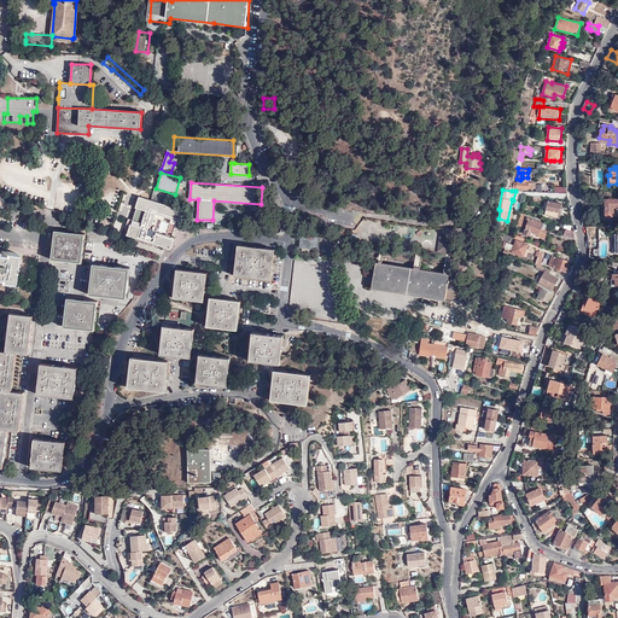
[(155,214),(180,222),(184,210),(140,197),(128,235),(172,250),(174,239),(150,231),(155,214)]
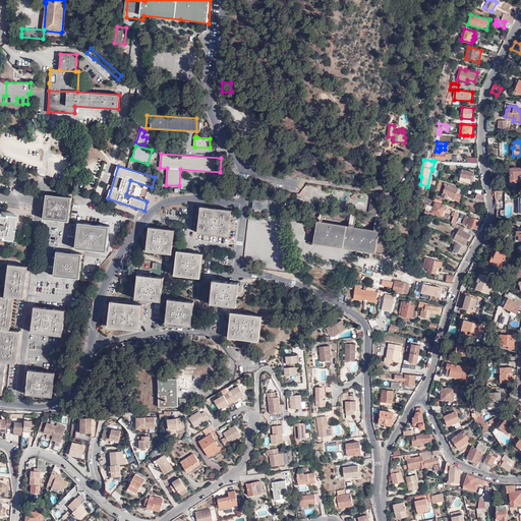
[(520,168),(509,169),(509,181),(510,183),(511,184),(513,185),(514,185),(515,184),(517,183),(517,182),(517,176),(520,175),(520,168)]
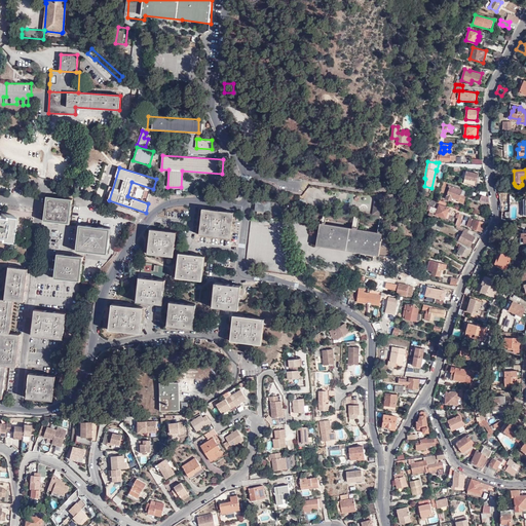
[(476,186),(479,174),(466,171),(463,183),(476,186)]
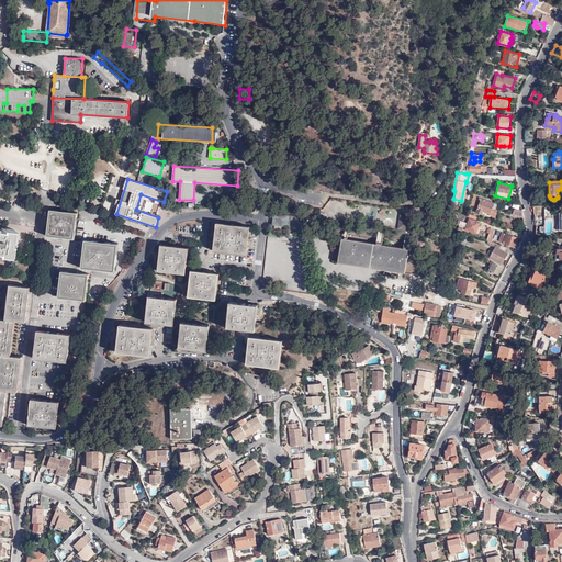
[(483,211),(490,213),(489,215),(494,216),(497,210),(492,208),(494,203),(479,198),(479,199),(480,200),(475,212),(481,214),(483,211)]
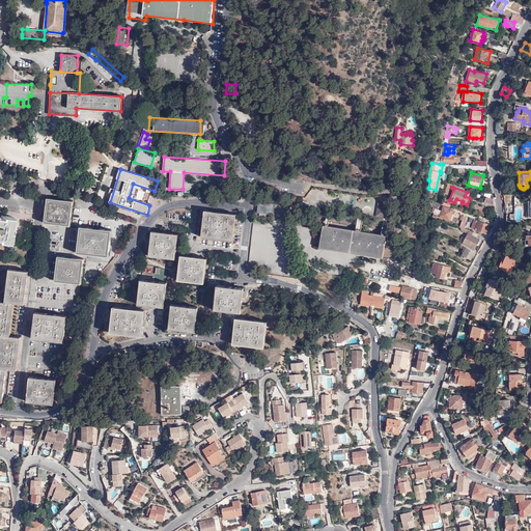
[(484,202),(495,205),(494,200),(486,197),(484,202)]
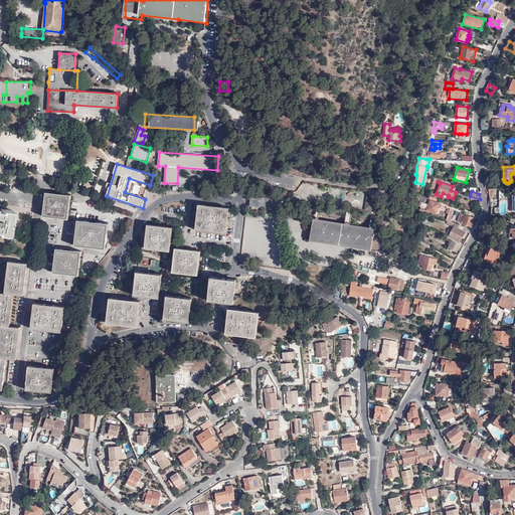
[(45,193),(42,217),(55,218),(67,220),(70,196),(45,193)]
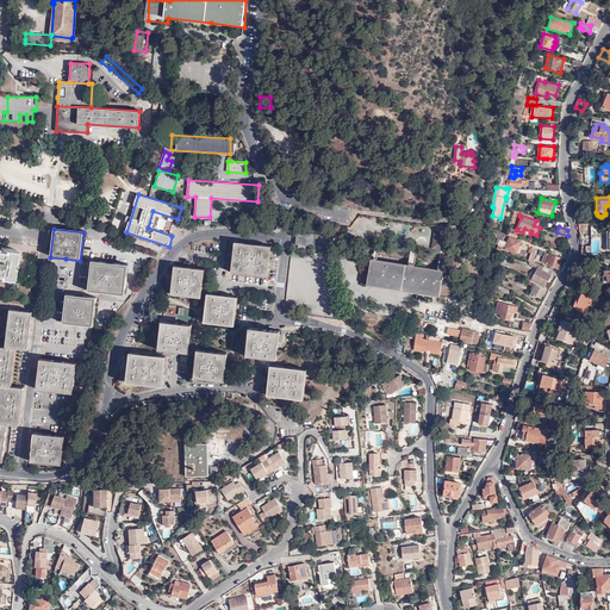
[(434,232),(431,250),(446,251),(448,235),(434,232)]
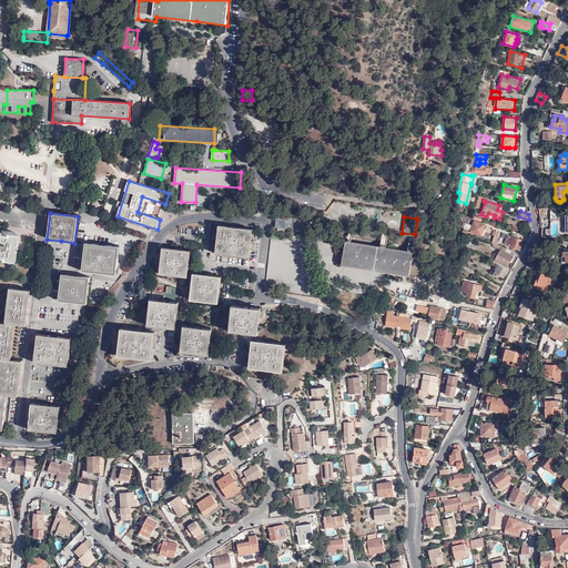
[(470,231),(480,235),(485,224),(474,221),(473,225),(466,222),(464,227),(462,231),(467,233),(468,229),(470,230),(470,231)]
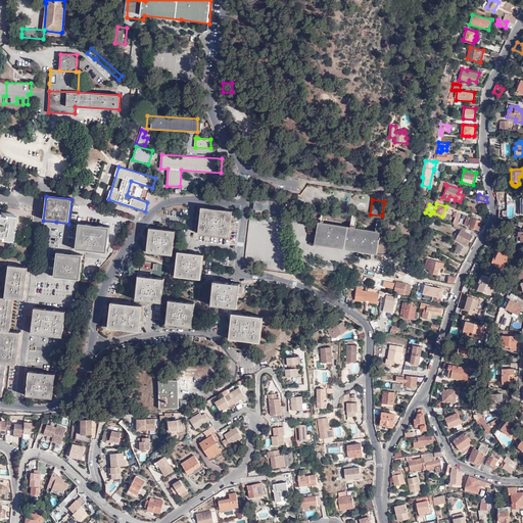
[(235,210),(204,206),(202,220),(200,233),(231,237),(235,210)]
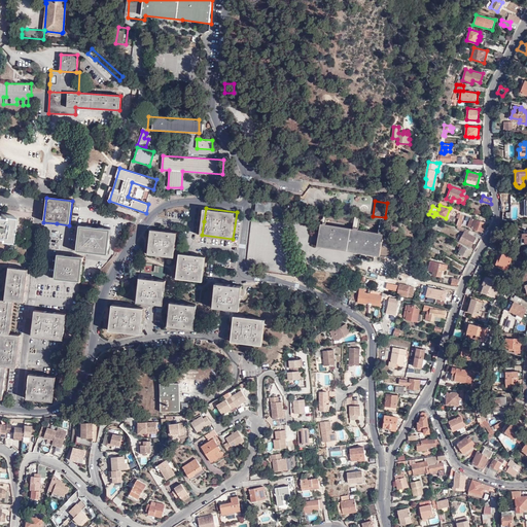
[(0,215),(0,239),(9,241),(10,230),(8,230),(8,225),(10,225),(11,214),(1,213),(0,215)]
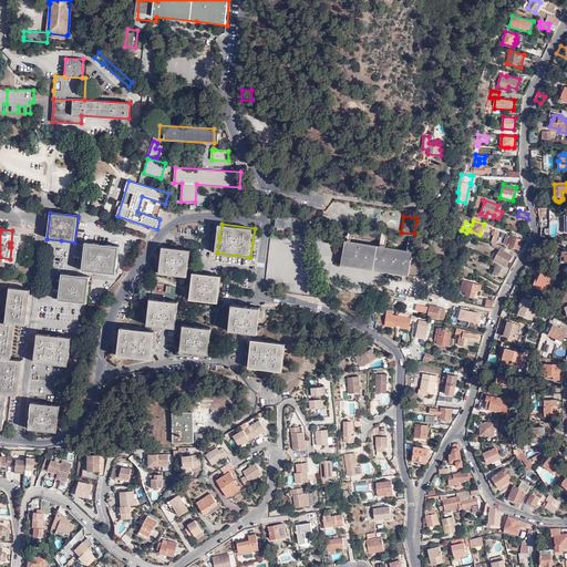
[(519,249),(523,240),(506,234),(503,244),(519,249)]
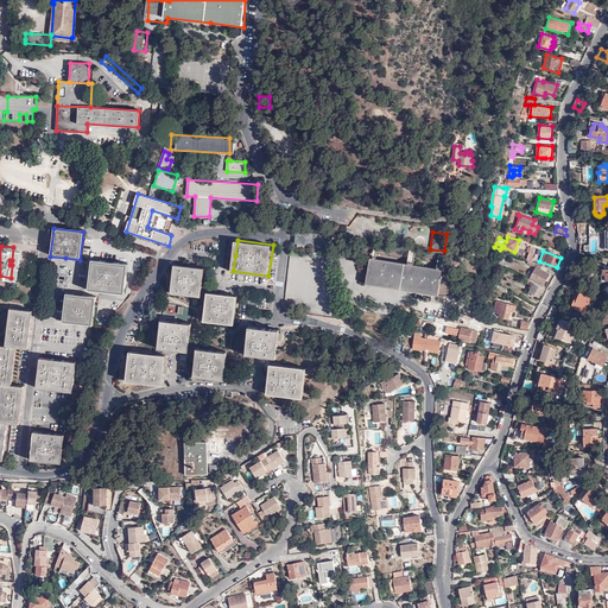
[(450,271),(372,258),(367,284),(439,296),(442,280),(448,282),(450,271)]
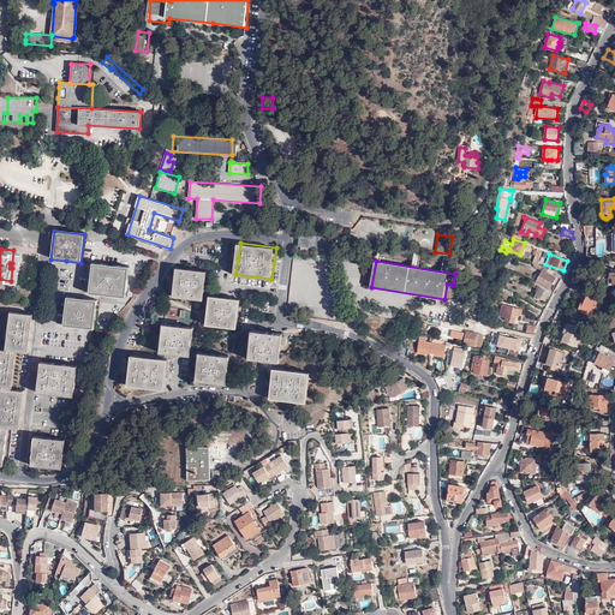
[(91,279),(89,294),(125,299),(129,269),(93,264),(91,279)]
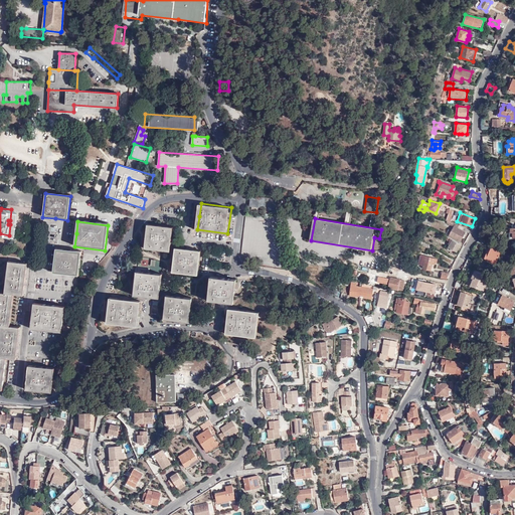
[(450,222),(448,221),(447,223),(452,225),(454,226),(449,235),(460,241),(465,232),(463,230),(458,227),(459,225),(450,222)]
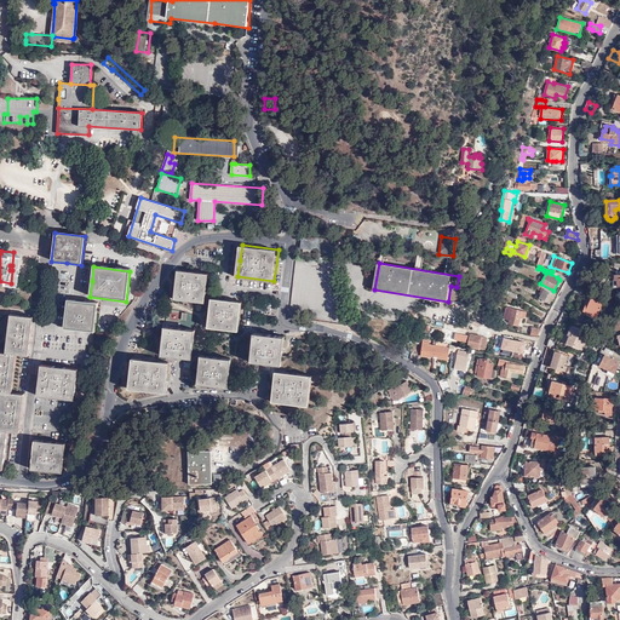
[(196,270),(181,268),(177,297),(206,302),(211,273),(196,270)]
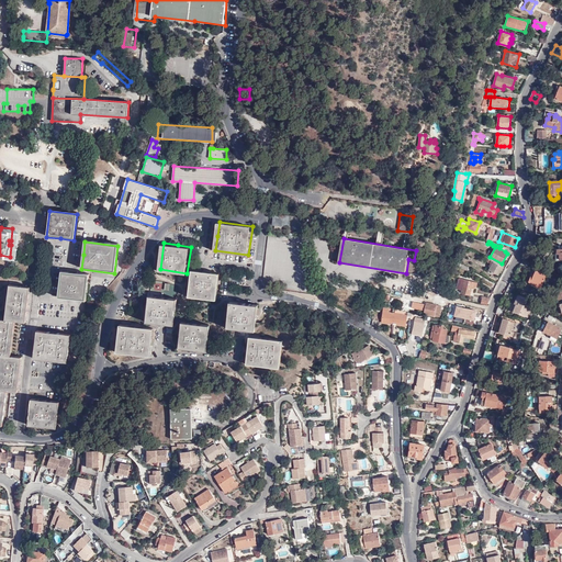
[(498,276),(503,267),(494,261),(489,270),(498,276)]
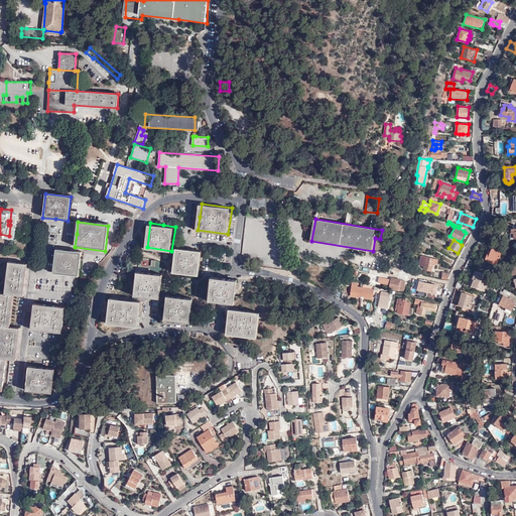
[(496,264),(501,252),(490,247),(485,258),(492,261),(491,262),(496,264)]
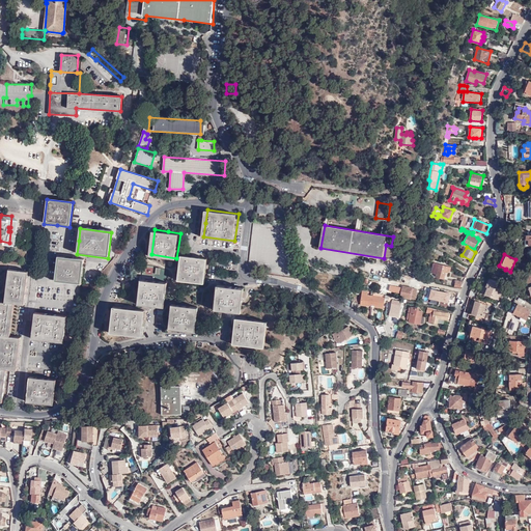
[(197,256),(185,255),(182,280),(206,284),(210,258),(197,256)]
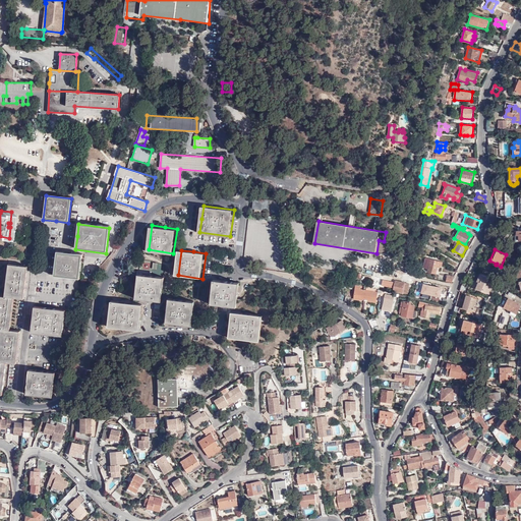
[(57,252),(54,277),(79,280),(82,255),(69,253),(57,252)]
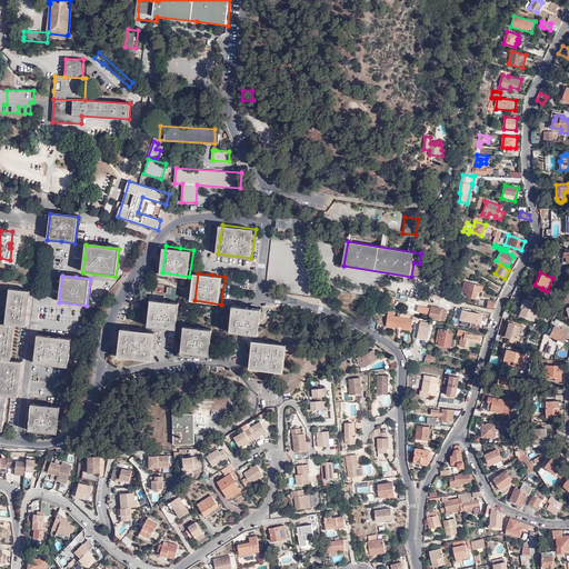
[(481,291),(483,286),(465,281),(463,289),(461,289),(460,291),(468,293),(467,296),(476,298),(478,290),(481,291)]
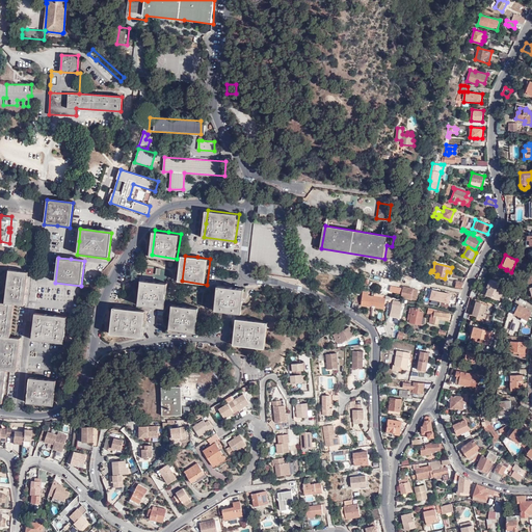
[(487,269),(483,267),(478,277),(482,280),(487,269)]
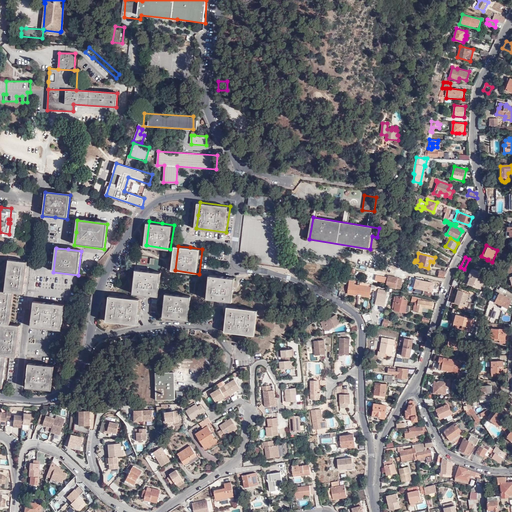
[(20,325),(10,324),(12,308),(14,292),(24,293),(28,261),(9,259),(8,267),(7,283),(6,291),(0,290),(0,322),(2,323),(1,331),(0,339),(0,386),(3,387),(7,355),(16,357),(20,325)]
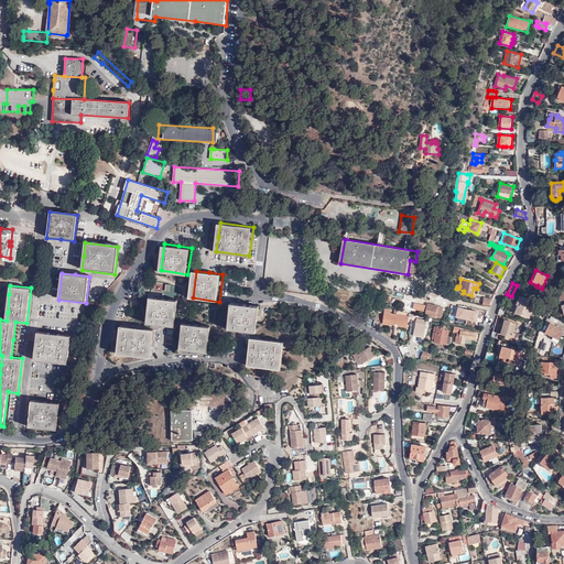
[(167,299),(152,296),(151,303),(148,324),(162,325),(175,327),(180,301),(167,299)]
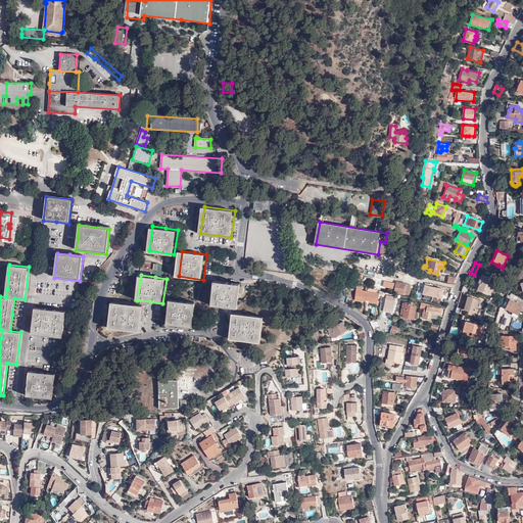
[(478,290),(488,294),(491,288),(494,280),(482,275),(477,287),(479,288),(478,290)]
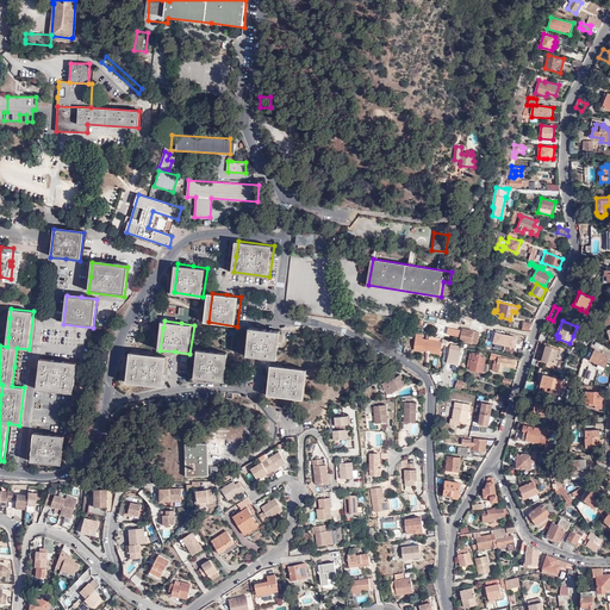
[(524,322),(522,329),(529,331),(533,323),(524,322)]
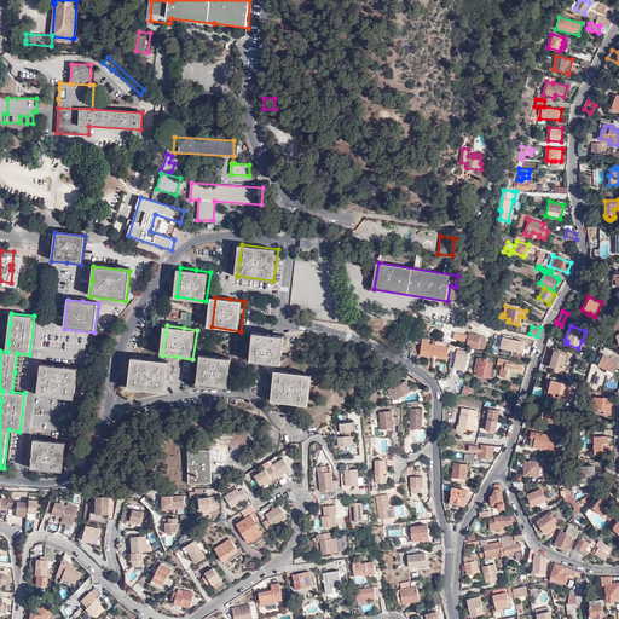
[(287,337),(255,333),(252,362),(267,364),(282,366),(287,337)]
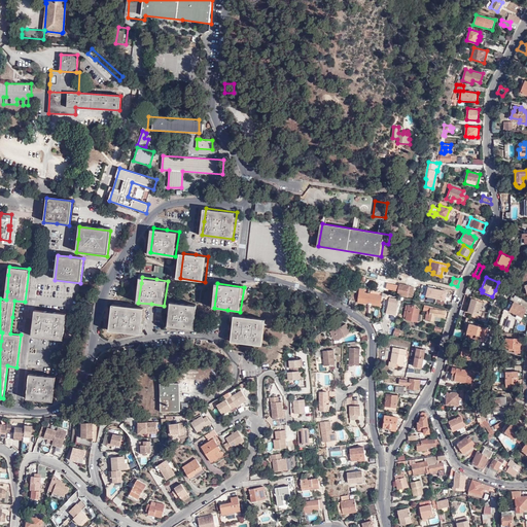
[(412,297),(414,287),(399,284),(396,294),(412,297)]
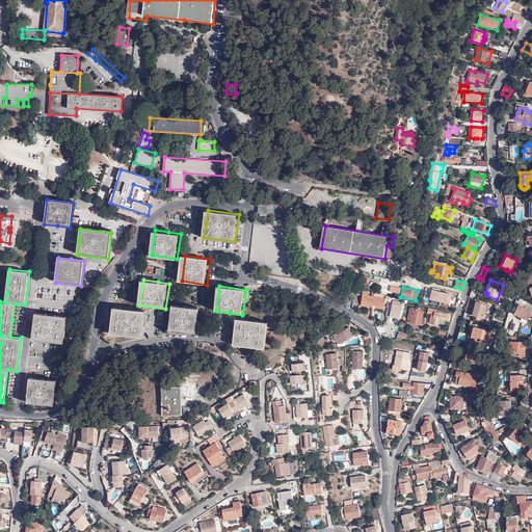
[(363,304),(372,306),(373,299),(374,299),(375,292),(372,292),(372,295),(369,294),(369,292),(364,292),(363,304)]
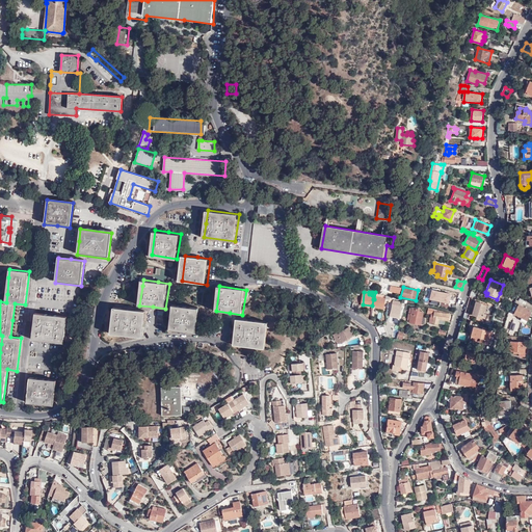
[(375,299),(374,307),(383,308),(384,297),(376,296),(376,293),(375,292),(374,299),(375,299)]
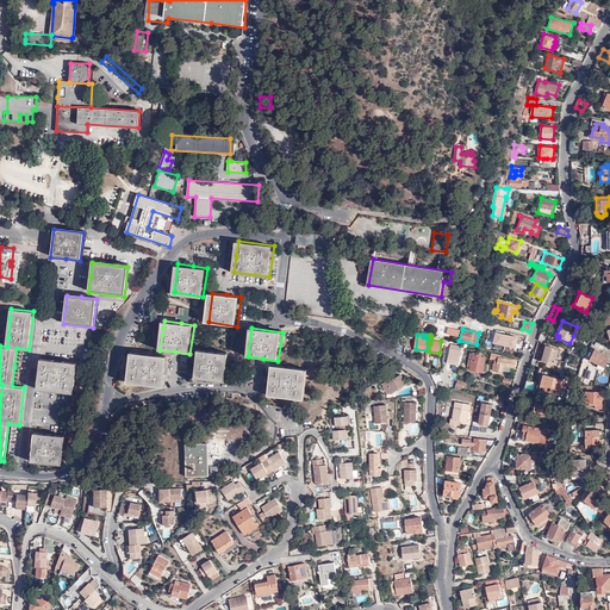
[(452,344),(448,360),(453,361),(453,363),(459,365),(462,347),(452,344)]
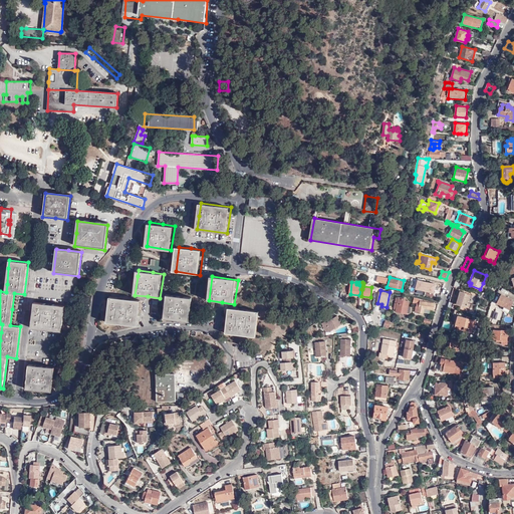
[(467,294),(467,293),(460,291),(456,305),(469,308),(470,304),(468,303),(470,296),(467,294)]
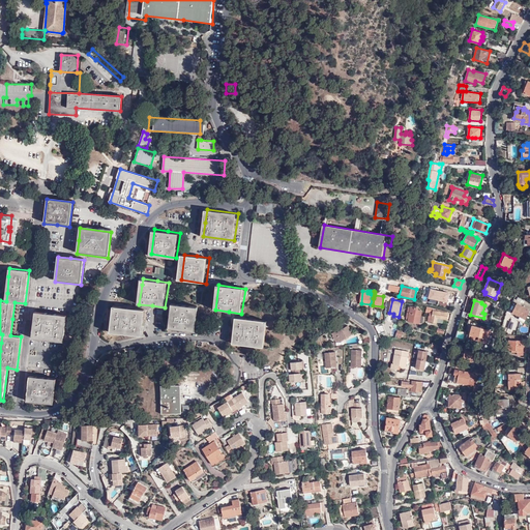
[(528,315),(529,312),(529,310),(517,303),(511,313),(520,317),(519,319),(524,322),(528,315)]
